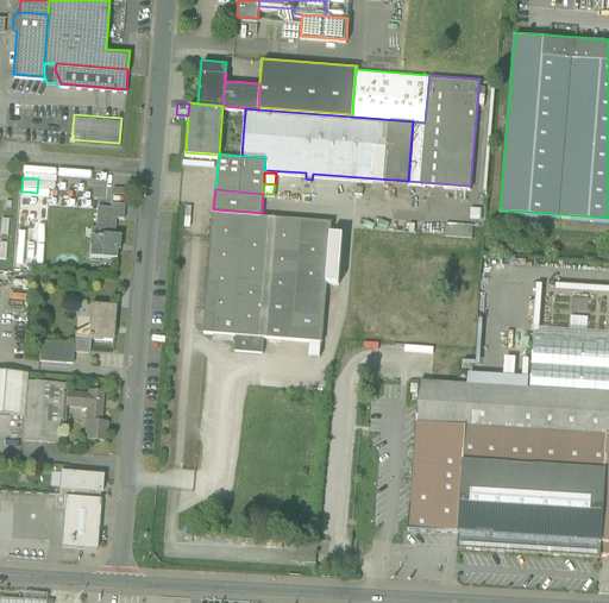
[(89,253),(117,255),(118,245),(113,245),(115,214),(124,214),(125,200),(111,199),(111,206),(98,206),(95,224),(104,225),(102,233),(92,232),(89,253)]
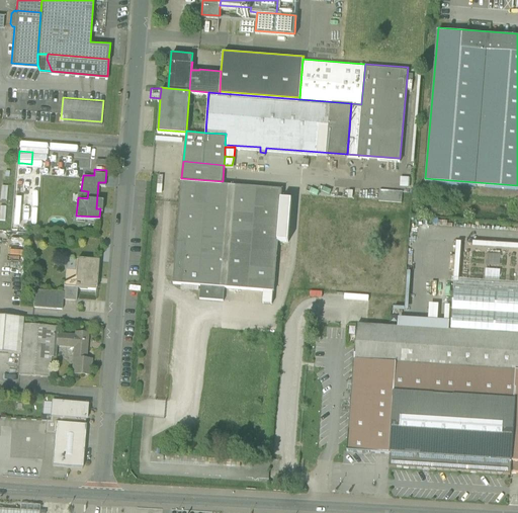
[(174,279),(200,282),(225,283),(264,287),(273,287),(274,287),(282,186),(223,181),(181,178),(174,279)]
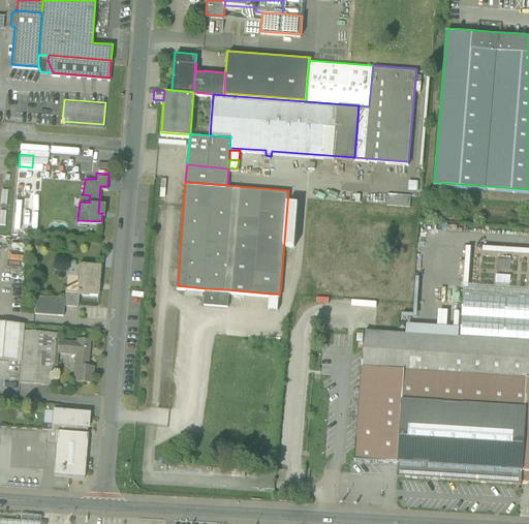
[(411,191),(387,190),(386,202),(410,203),(411,191)]
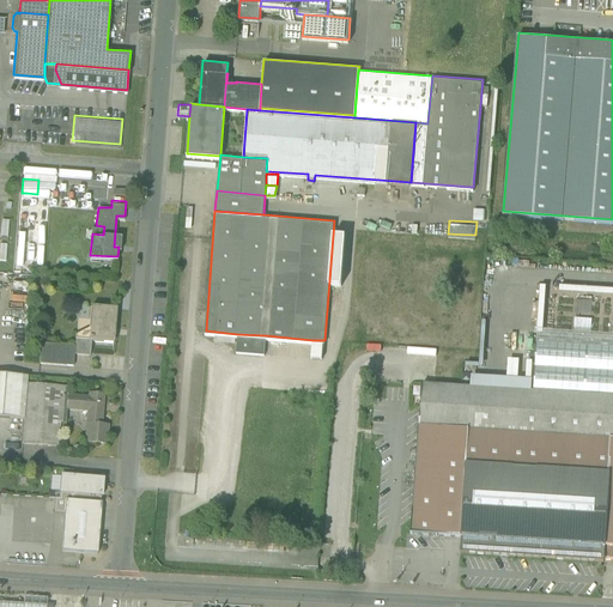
[(574,328),(612,329),(612,284),(569,283),(563,287),(601,289),(601,301),(607,302),(608,303),(608,310),(595,309),(589,314),(575,314),(574,328)]
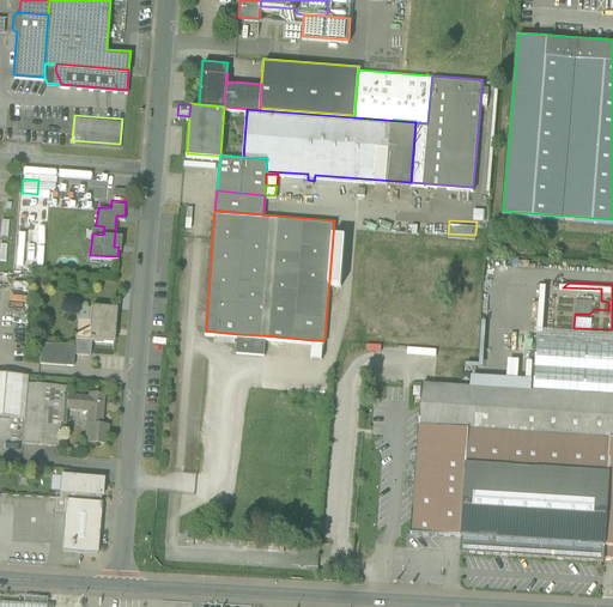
[(91,337),(114,338),(116,304),(91,302),(89,335),(89,337),(91,337)]
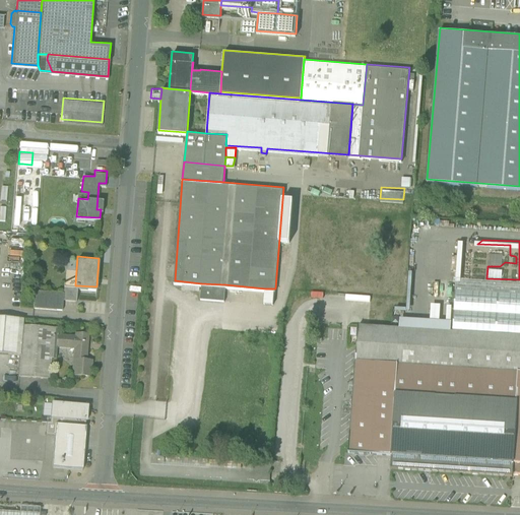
[(519,280),(456,277),(455,287),(519,291),(519,280)]
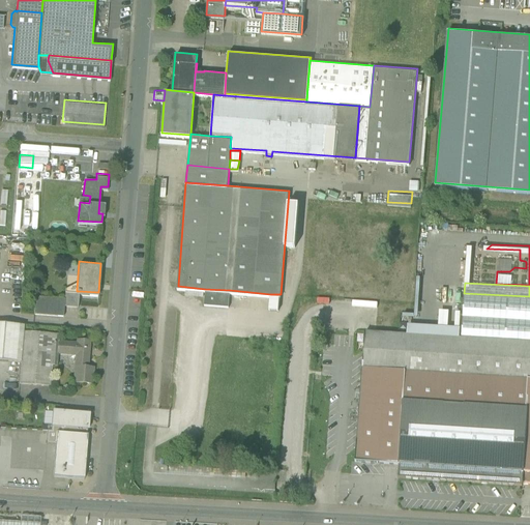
[(64,302),(78,304),(79,291),(77,291),(77,290),(65,289),(64,295),(64,302)]
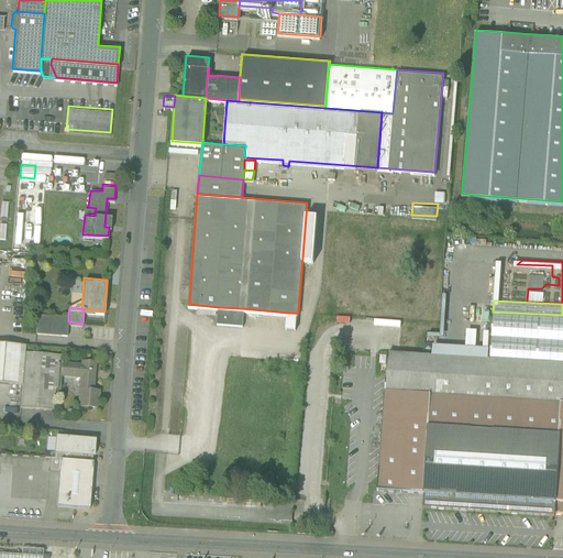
[(243,323),(244,308),(218,307),(217,321),(243,323)]
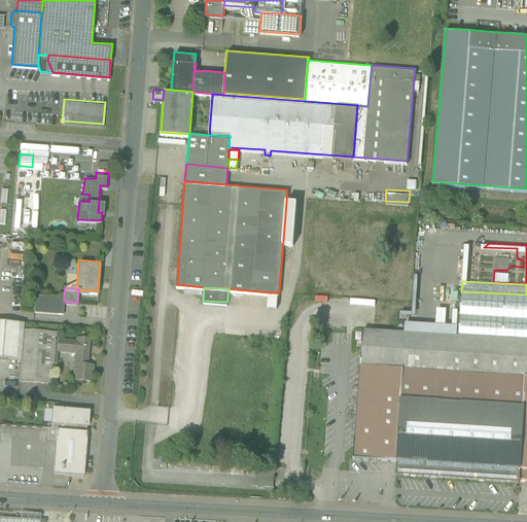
[(34,309),(63,311),(64,301),(64,293),(35,291),(34,309)]
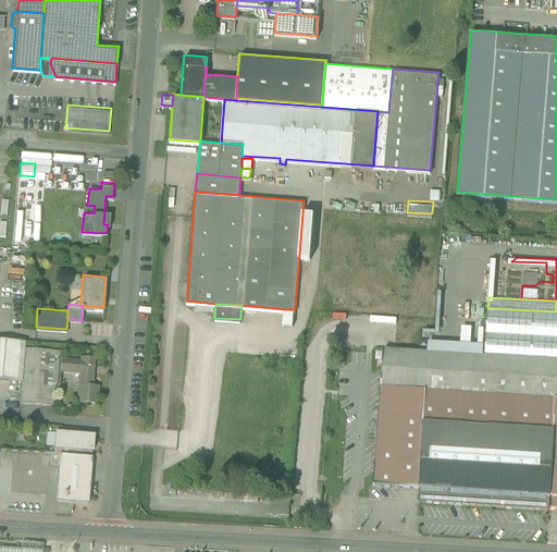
[(556,311),(487,308),(485,341),(485,352),(556,356),(556,311)]
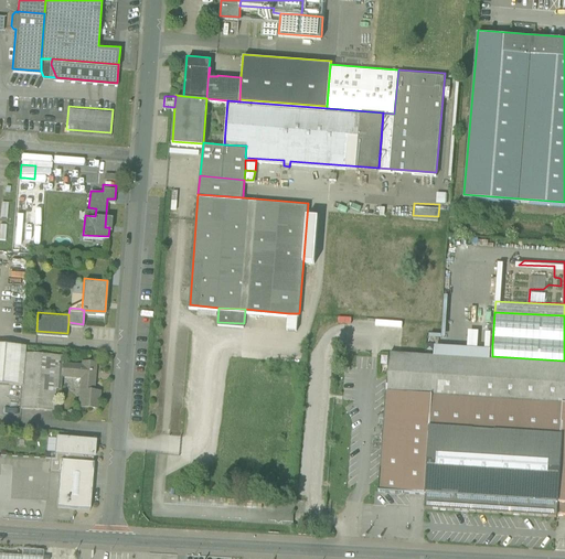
[(298,313),(288,313),(287,326),(297,326),(298,313)]
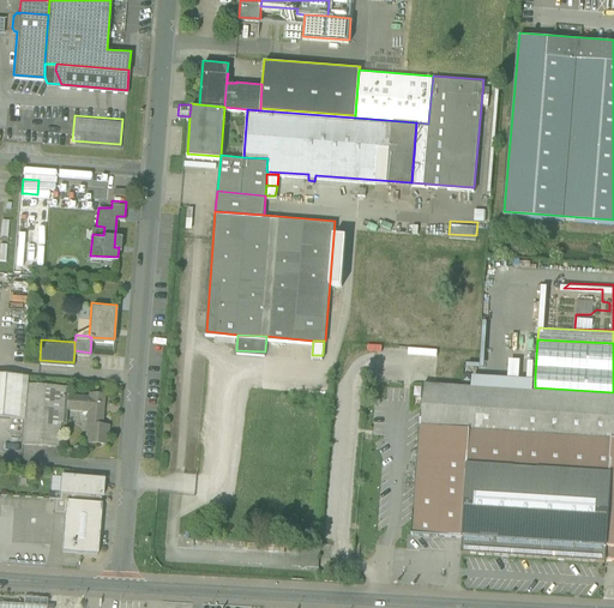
[(517,373),(518,355),(507,355),(507,372),(517,373)]
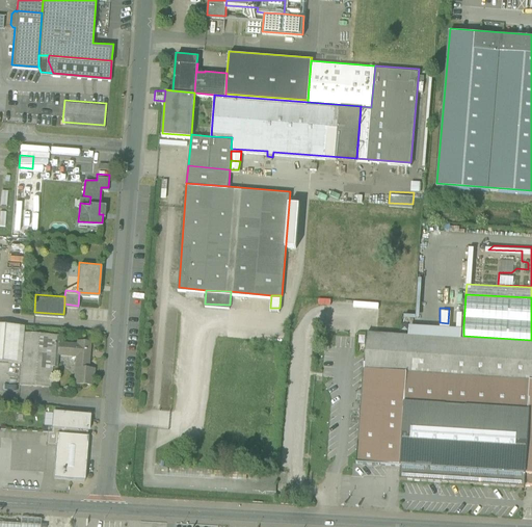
[(0,359),(22,361),(24,330),(23,330),(24,323),(0,320),(0,359)]
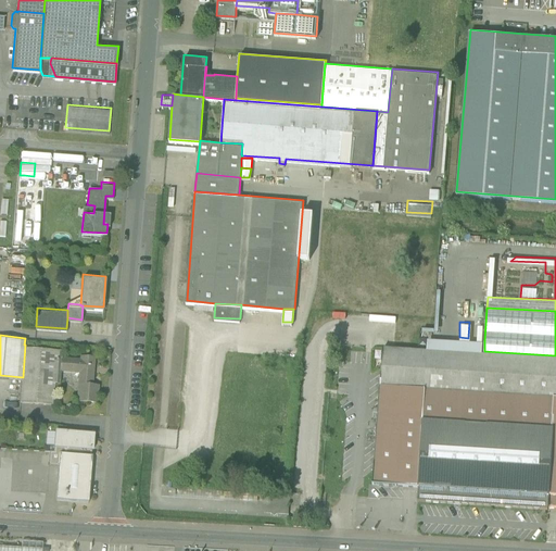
[(428,348),(484,351),(484,340),(428,337),(428,348)]
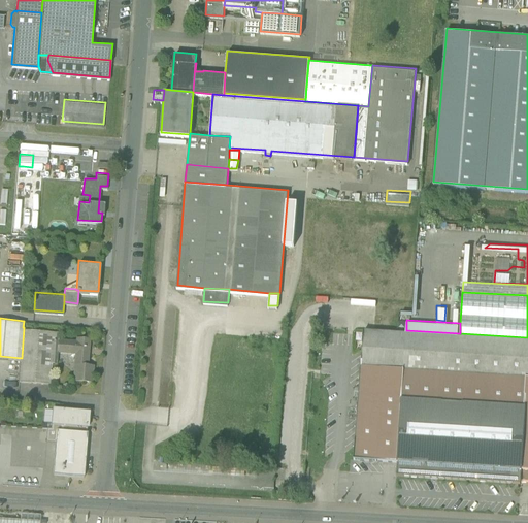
[(59,330),(24,327),(22,358),(20,379),(50,382),(52,361),(53,348),(54,337),(59,337),(59,330)]
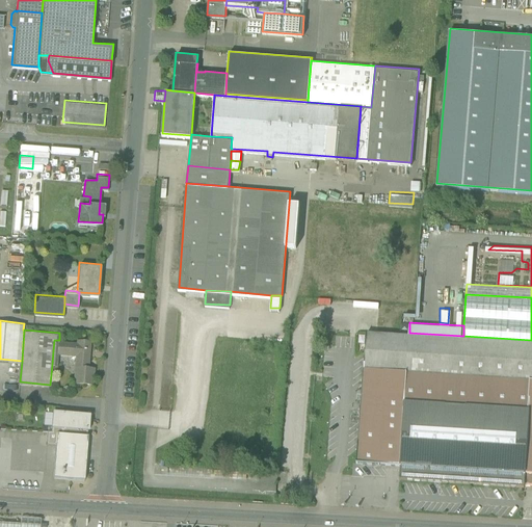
[(367,336),(364,380),(357,459),(375,460),(387,462),(401,463),(409,333),(401,332),(367,330),(367,336)]
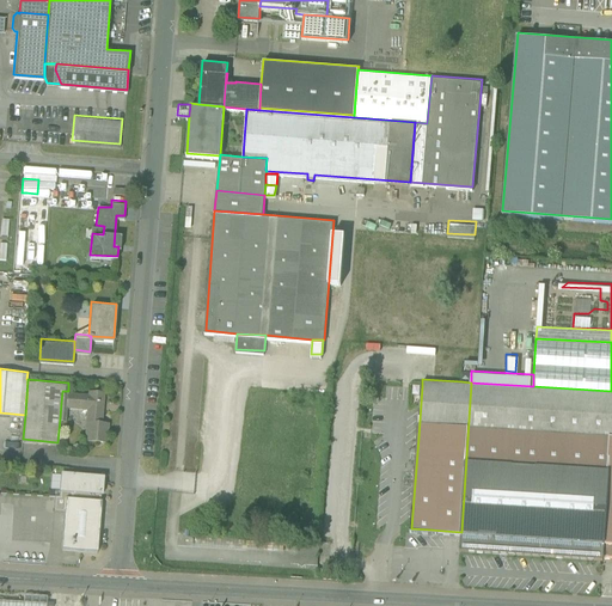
[(611,391),(533,386),(471,383),(461,532),(461,533),(604,542),(611,542),(611,391)]
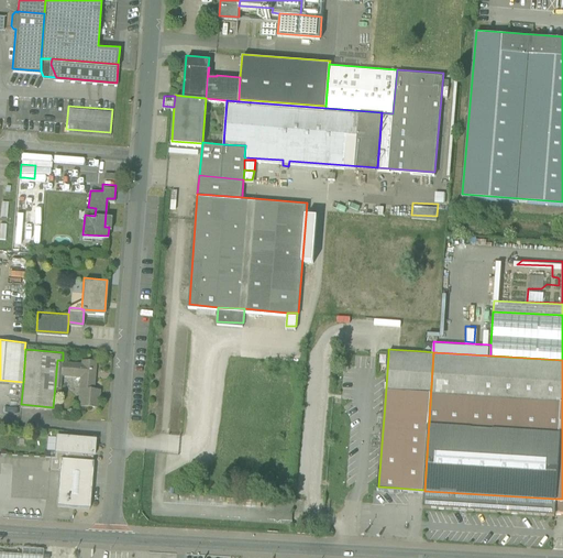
[(83,362),(63,360),(62,372),(81,373),(79,403),(98,404),(99,387),(92,386),(95,359),(83,358),(83,362)]
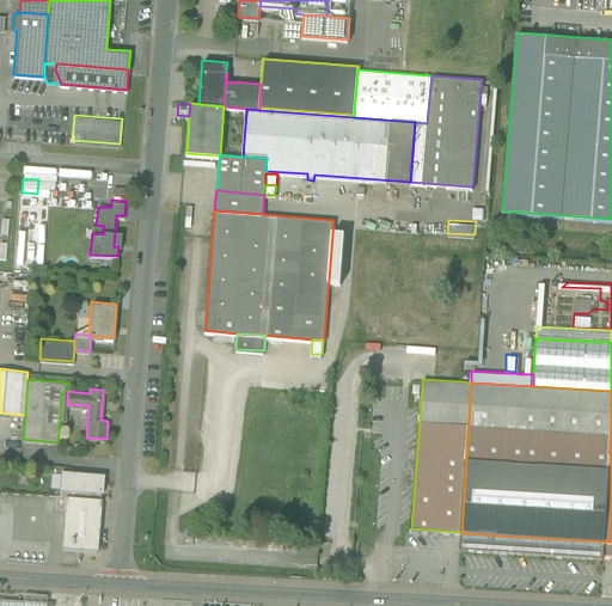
[(101,491),(102,491),(103,475),(73,472),(61,471),(60,488),(101,491)]
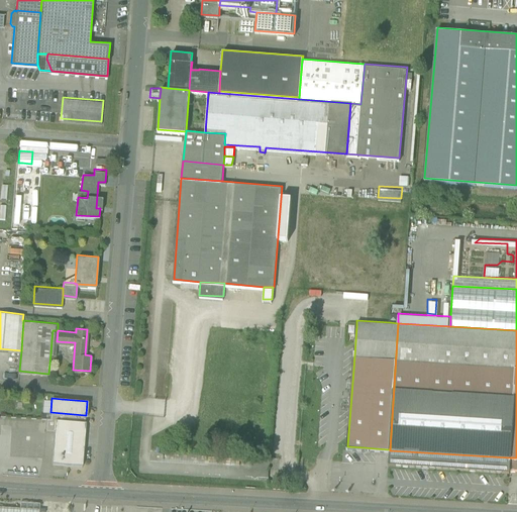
[(45,429),(55,429),(56,418),(85,421),(85,415),(50,412),(50,417),(46,416),(45,429)]
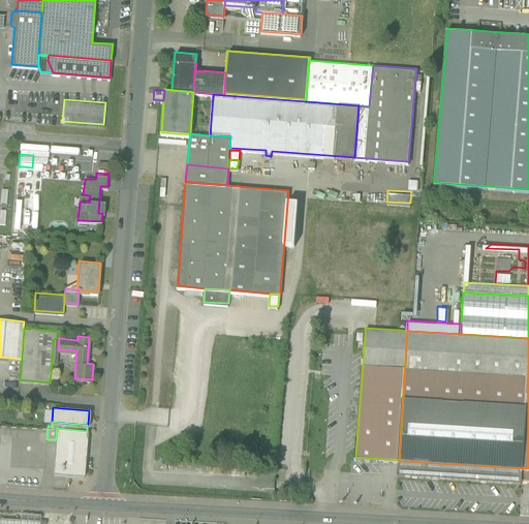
[(88,431),(87,431),(57,428),(56,439),(53,472),(84,474),(88,431)]
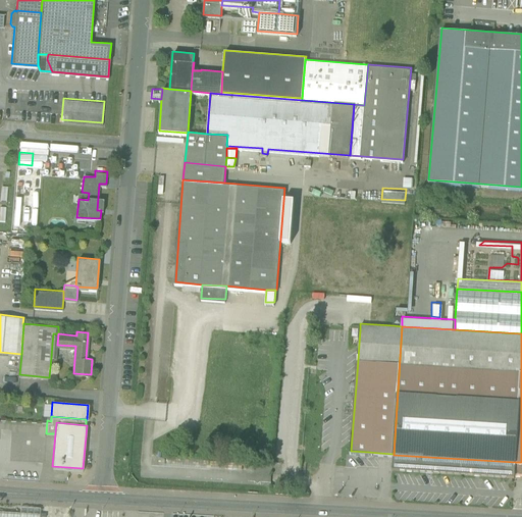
[(12,424),(11,456),(22,456),(22,449),(15,449),(16,424),(12,424)]
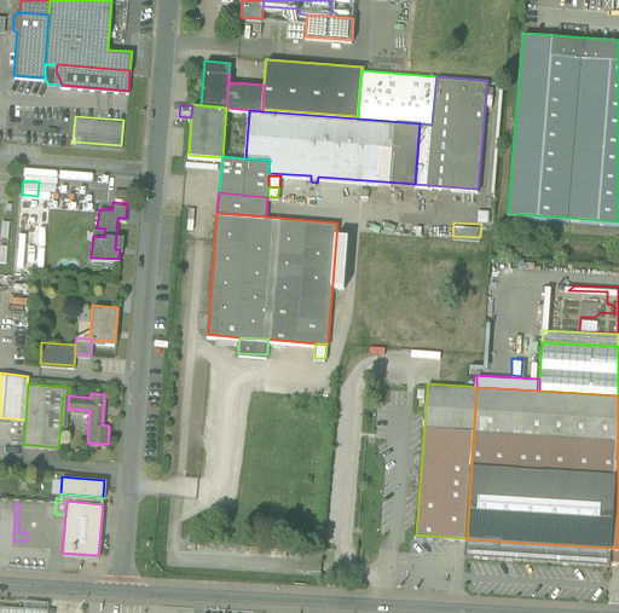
[(609,564),(611,560),(611,548),(467,539),(466,553),(466,554),(609,564)]
